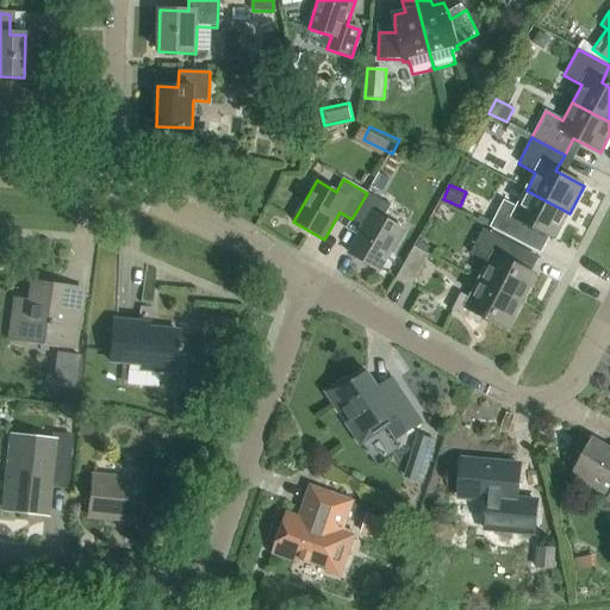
[(570,213),(527,191),(517,209),(504,201),(490,228),(528,248),(537,231),(555,241),(570,213)]
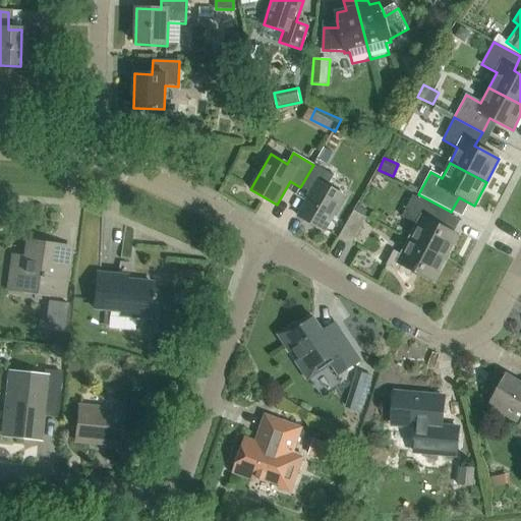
[(313,165),(300,187),(311,193),(298,217),(325,232),(345,196),(328,187),(334,176),(313,165)]
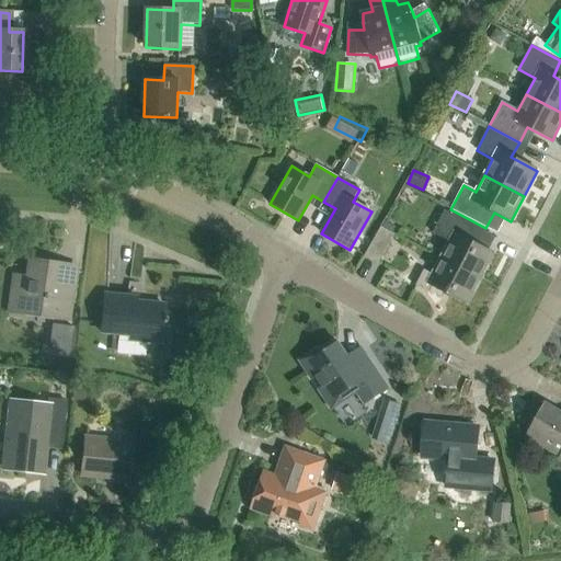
[(480,279),(493,254),(477,245),(483,231),(445,212),(433,233),(449,242),(441,259),(480,279)]
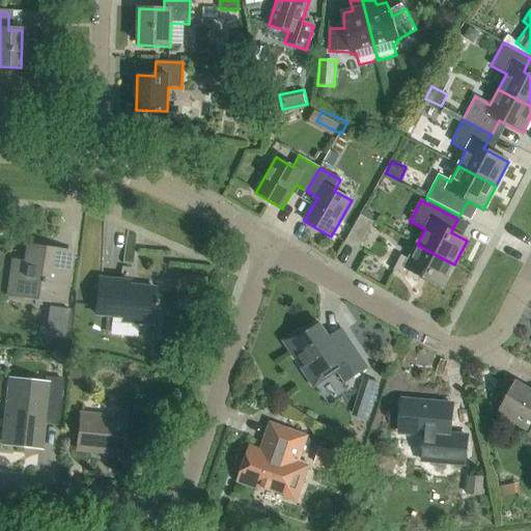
[(358,251),(373,223),(360,215),(344,243),(358,251)]
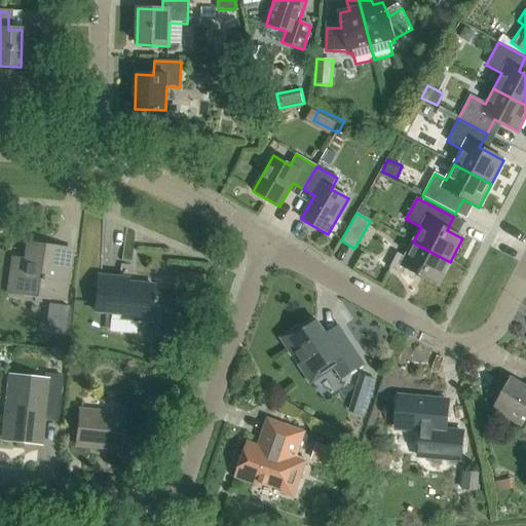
[(438,286),(450,262),(413,242),(405,258),(398,254),(389,268),(398,273),(402,266),(438,286)]
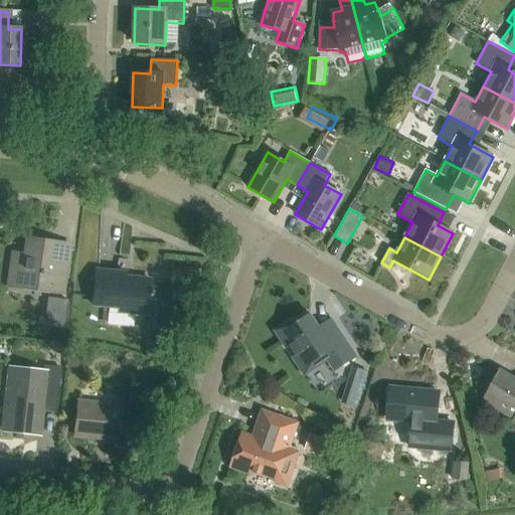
[(8,286),(61,294),(68,246),(27,240),(24,263),(11,261),(8,286)]
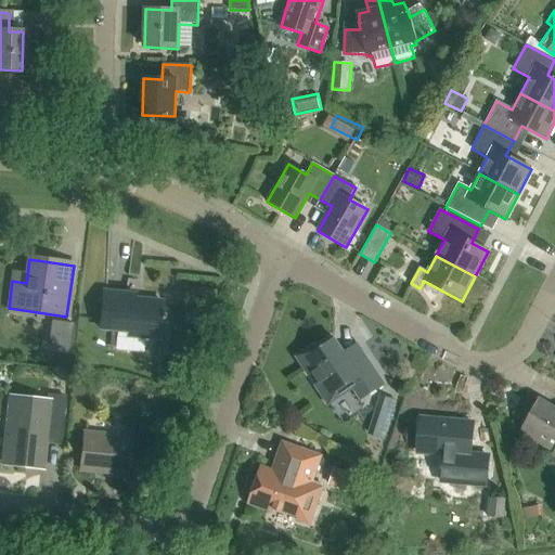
[(126,332),(126,336),(158,339),(162,313),(162,302),(133,300),(133,296),(102,293),(100,313),(98,328),(126,332)]
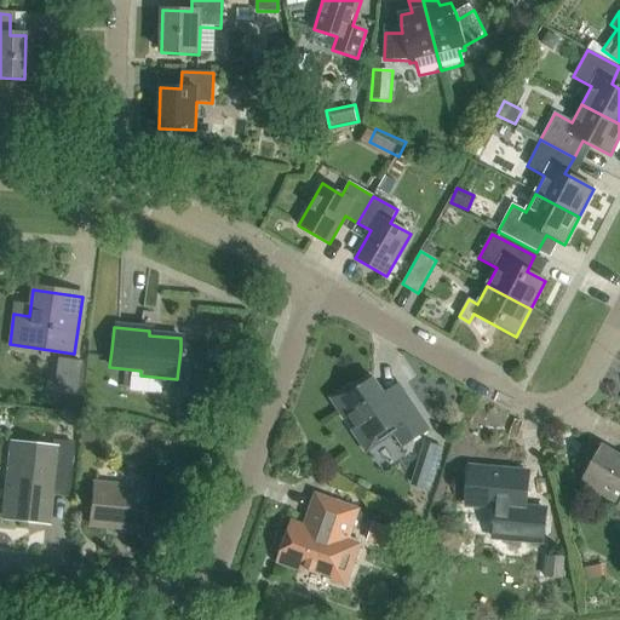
[(59,361),(56,388),(78,391),(81,363),(59,361)]
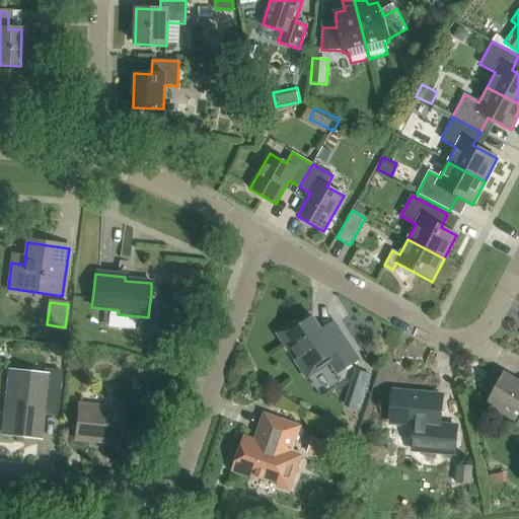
[(307,379),(312,376),(330,364),(337,374),(359,360),(334,322),(321,330),(312,317),(300,325),(292,323),(277,334),(289,353),(292,350),(298,359),(294,361),(307,379)]
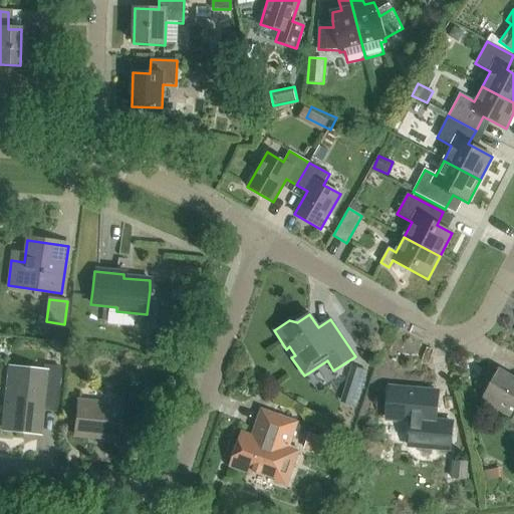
[(355,365),(348,400),(362,403),(369,367),(355,365)]
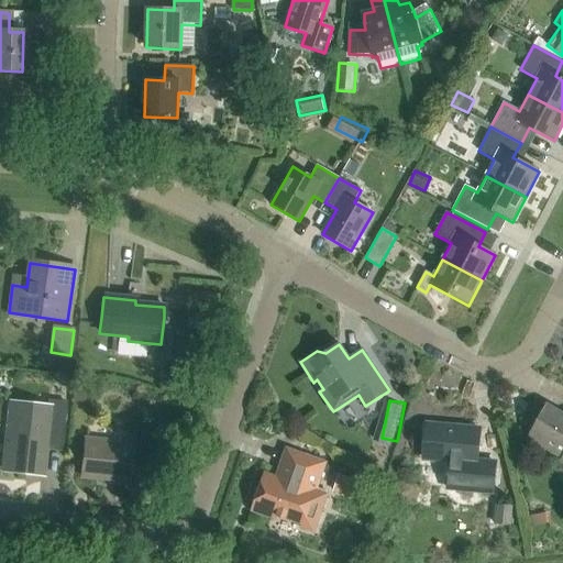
[(62,435),(65,404),(47,401),(47,407),(11,404),(3,472),(41,476),(45,434),(62,435)]
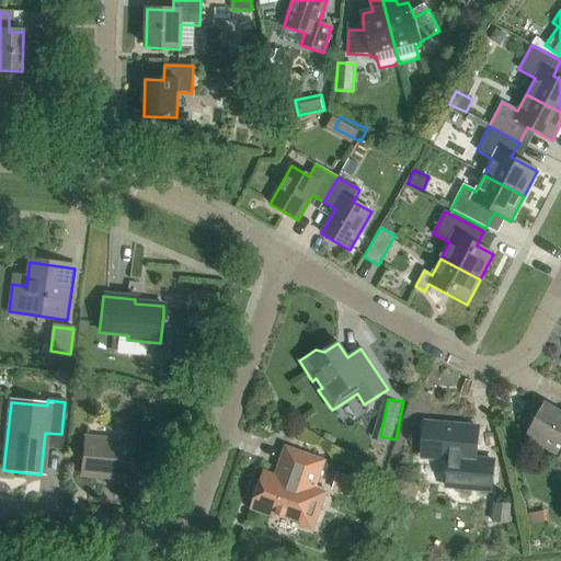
[(536,420),(526,438),(560,458),(560,416),(548,410),(540,422),(536,420)]
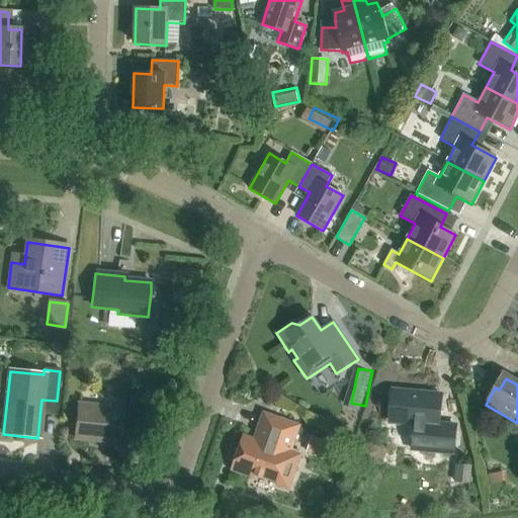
[(452,453),(454,426),(438,425),(441,396),(392,392),(390,423),(413,425),(411,450),(452,453)]
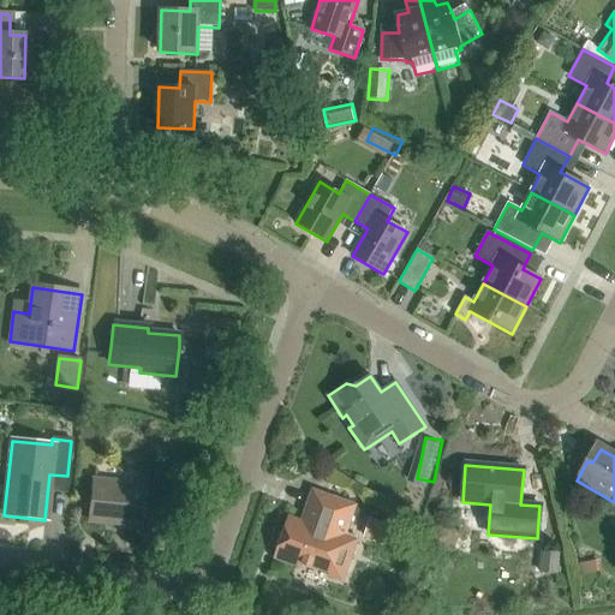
[(159,511),(163,470),(144,469),(142,489),(117,487),(118,483),(93,481),(88,520),(119,523),(119,529),(139,530),(142,509),(159,511)]
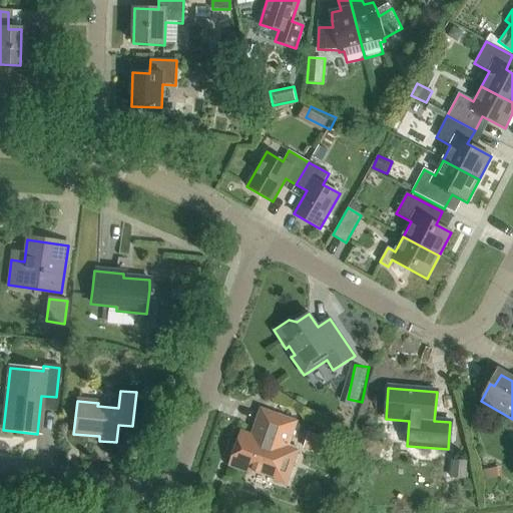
[(273,483),(286,487),(299,450),(288,446),(297,422),(260,409),(249,435),(241,432),(237,445),(232,447),(228,457),(231,462),(229,466),(251,474),(252,470),(275,478),(273,483)]
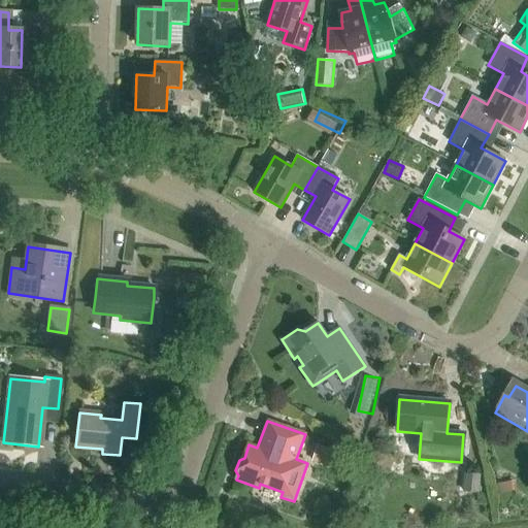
[(311,461),(333,468),(338,452),(318,444),(311,461)]
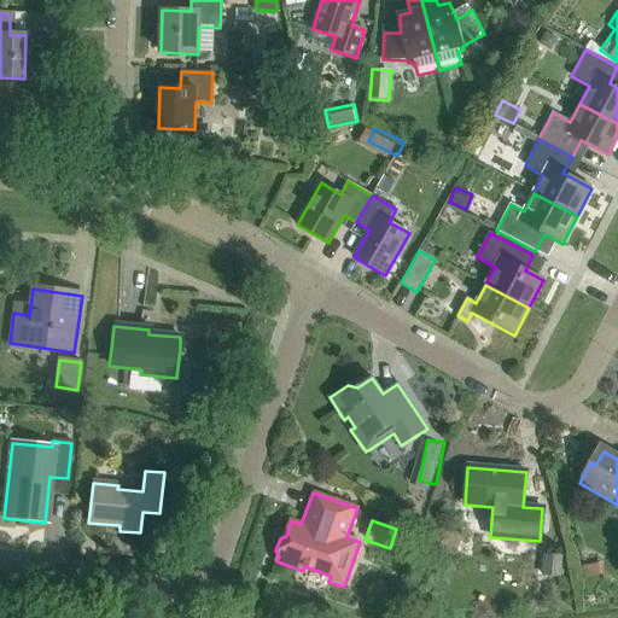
[(560,577),(561,557),(544,555),(543,575),(560,577)]
